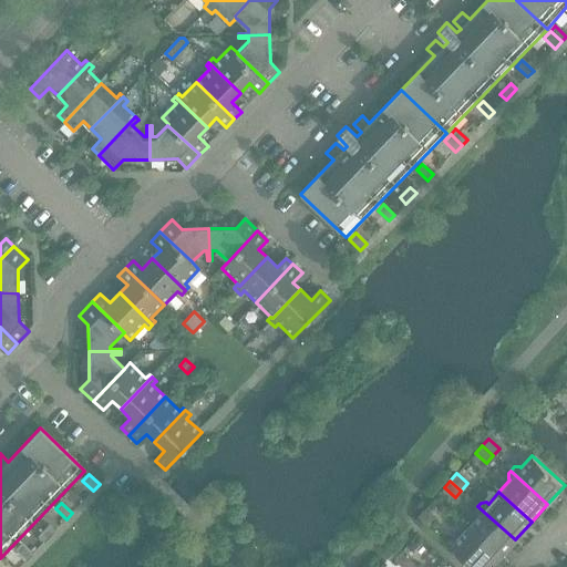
[(498,557),(515,539),(477,506),(475,508),(475,514),(477,516),(466,528),(498,557)]
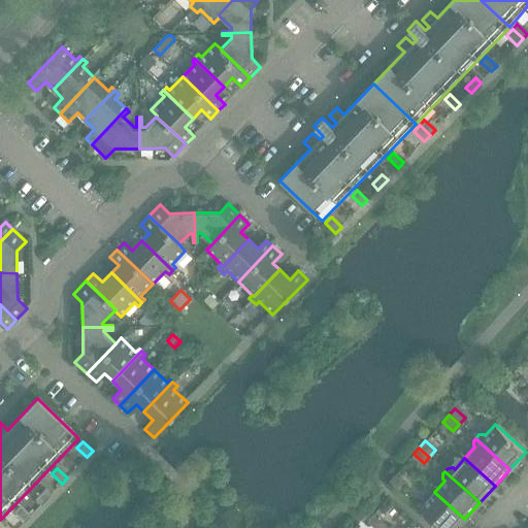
[(389,482),(398,491),(405,484),(395,474),(389,482)]
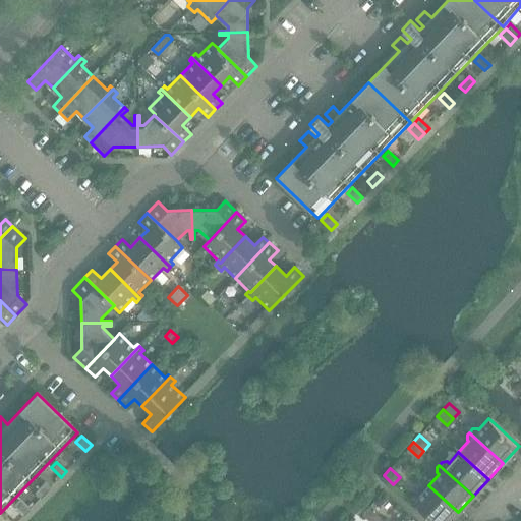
[(45,482),(36,493),(41,499),(51,488),(45,482)]
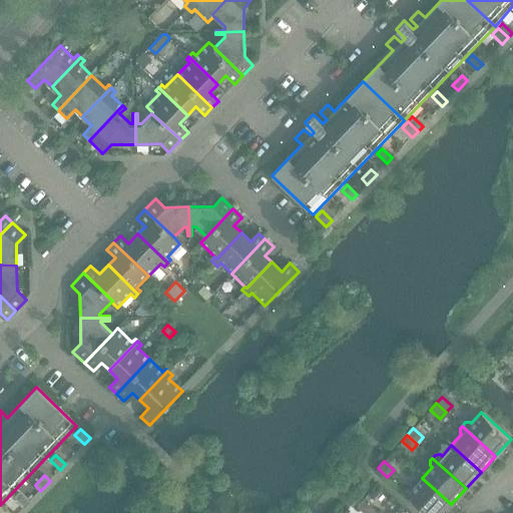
[(427,512),(443,512),(451,504),(422,478),(412,488),(411,487),(405,488),(403,491),(427,512)]
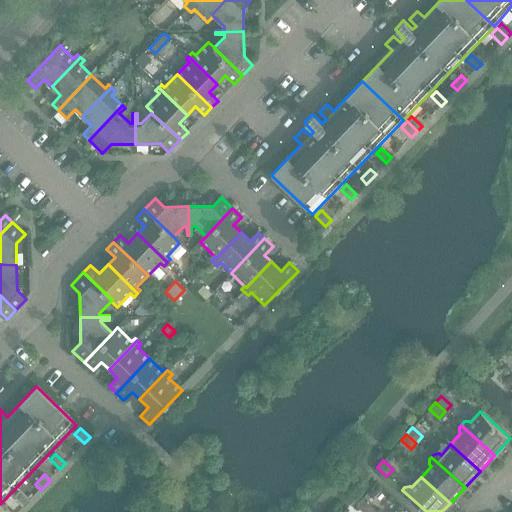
[(24,505),(29,500),(19,491),(14,496),(24,505)]
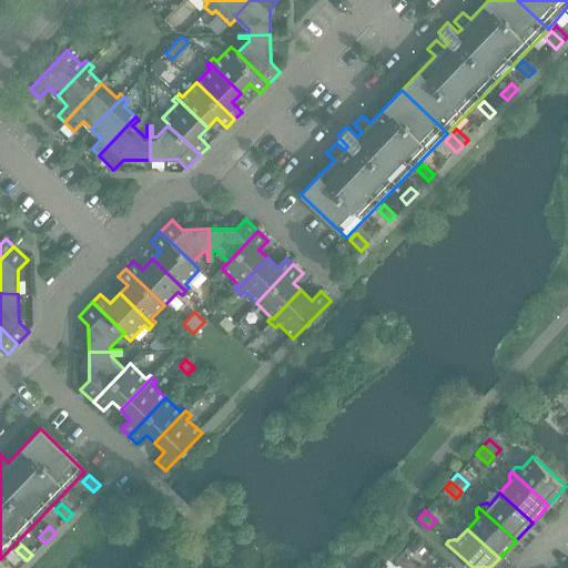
[(402,567),(409,567),(414,564),(402,554),(395,561),(402,567)]
